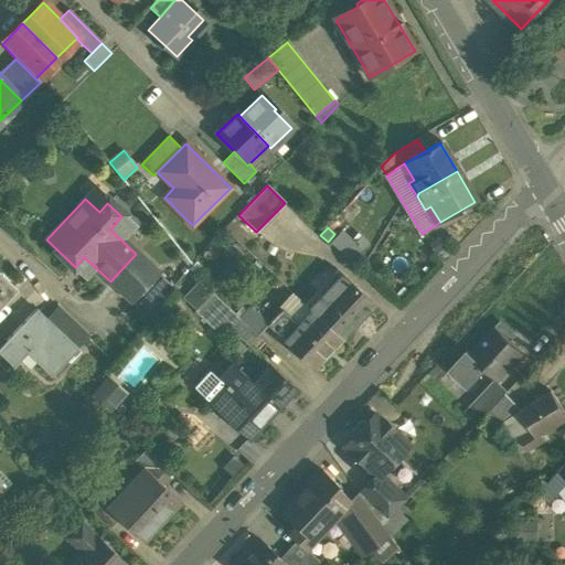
[(157,272),(136,254),(110,281),(131,300),(157,272)]
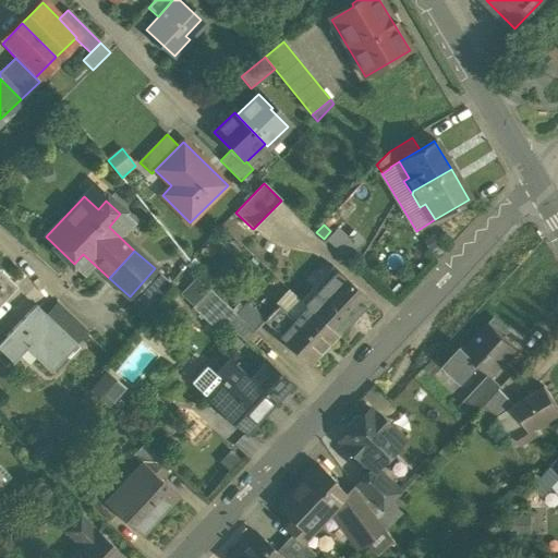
[(370,301),(338,271),(324,287),(319,282),(301,303),(337,336),(370,301)]
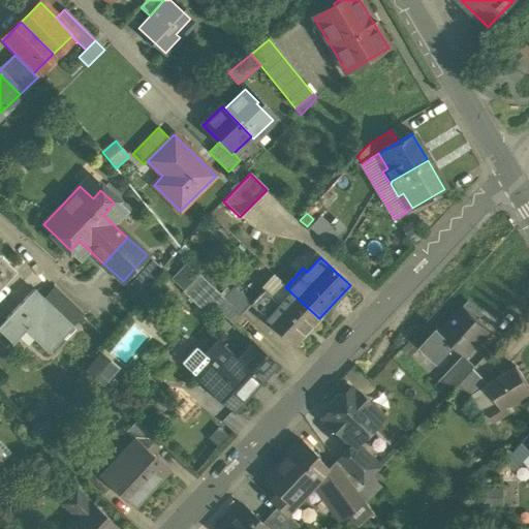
[(0,288),(14,274),(0,259),(0,288)]
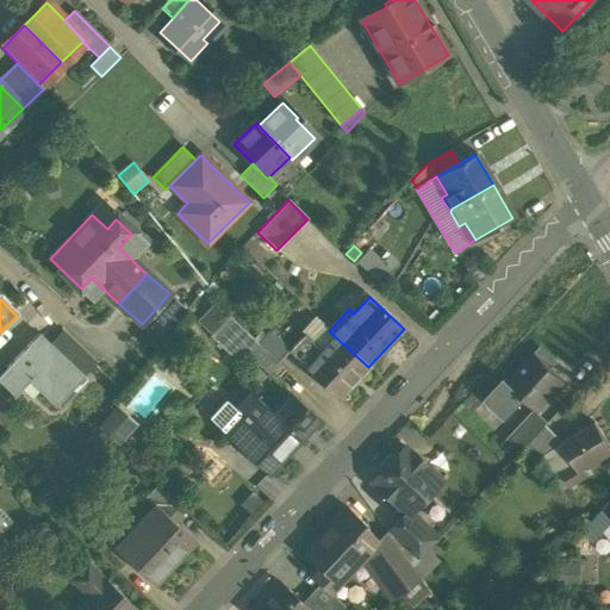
[(368,367),(329,331),(317,319),(288,349),(287,350),(305,367),(304,368),(337,399),(368,367)]
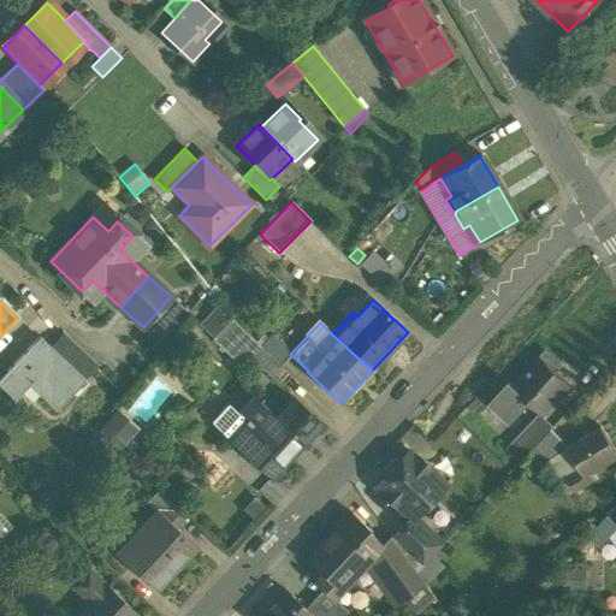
[(291,353),(272,335),(260,347),(279,365),(290,354),(291,353)]
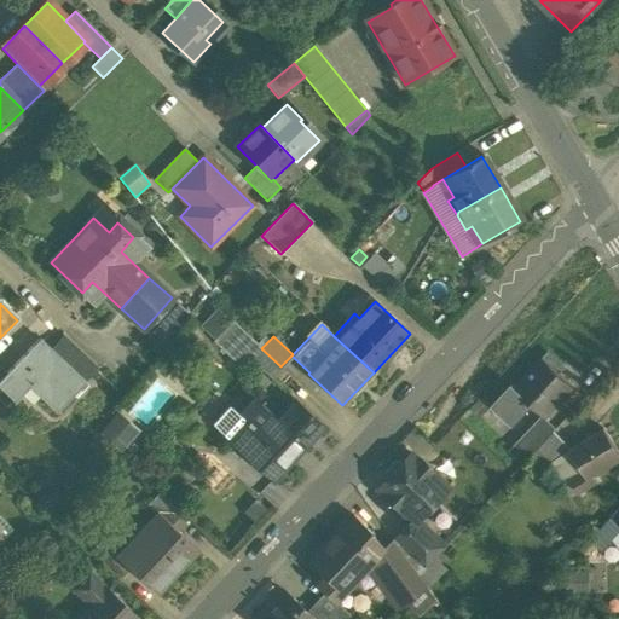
[(261,348),(256,343),(246,356),(270,379),(281,366),(261,348)]
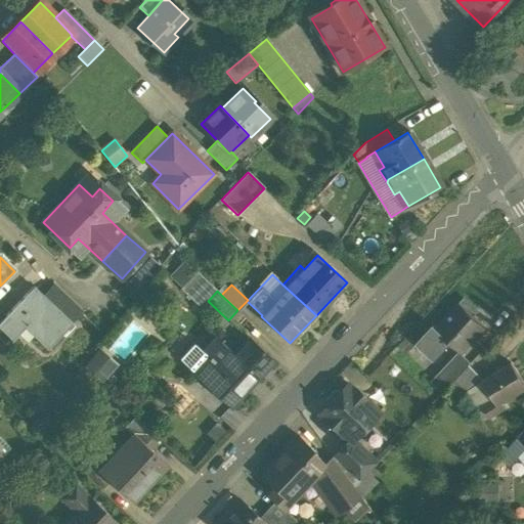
[(5,317),(0,322),(0,329),(12,341),(25,328),(47,349),(72,322),(41,294),(35,302),(27,294),(5,317)]
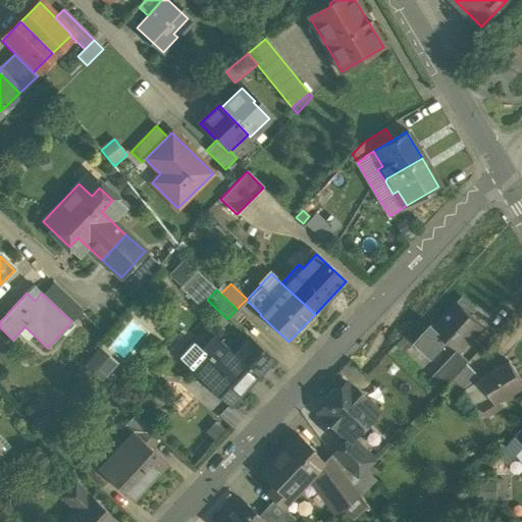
[(430,359),(446,343),(458,353),(481,327),(469,316),(474,311),(461,299),(433,328),(430,325),(413,343),(430,359)]
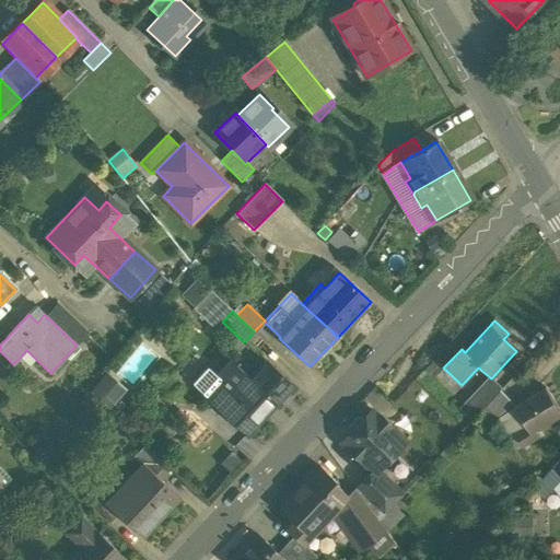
[(291,387),(265,362),(248,378),(230,361),(218,375),(236,393),(263,417),(291,387)]
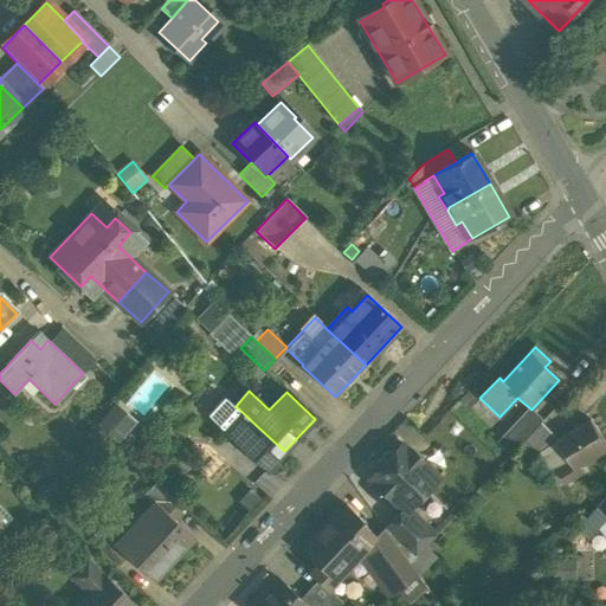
[(256,425),(236,406),(234,407),(224,398),(208,416),(218,425),(217,426),(265,471),(284,451),(256,425)]
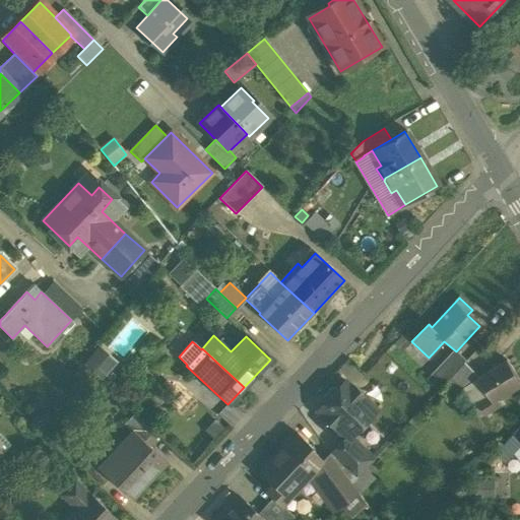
[(83,362),(101,377),(116,362),(99,345),(83,362)]
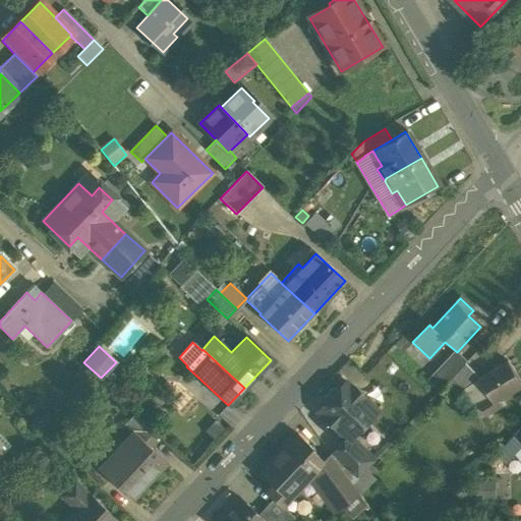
[(454,354),(428,381),(440,391),(449,382),(465,364),(454,354)]
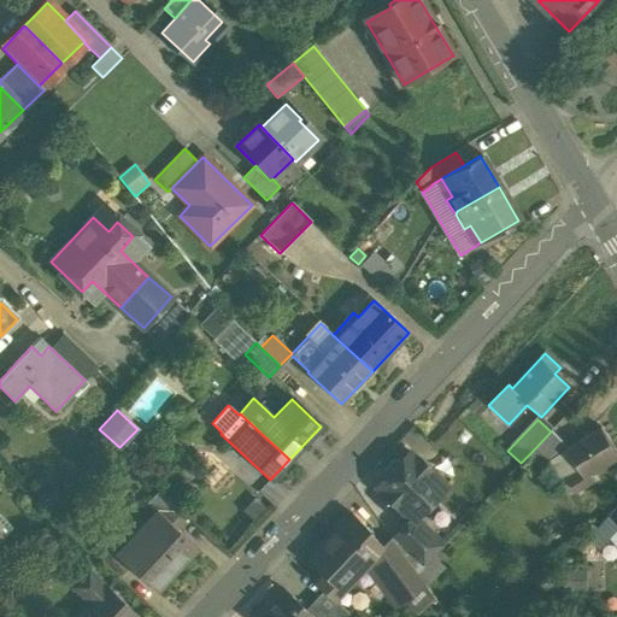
[(616,452),(603,429),(569,450),(551,432),(532,452),(546,466),(559,487),(569,481),(577,494),(597,481),(593,475),(616,459),(616,452)]
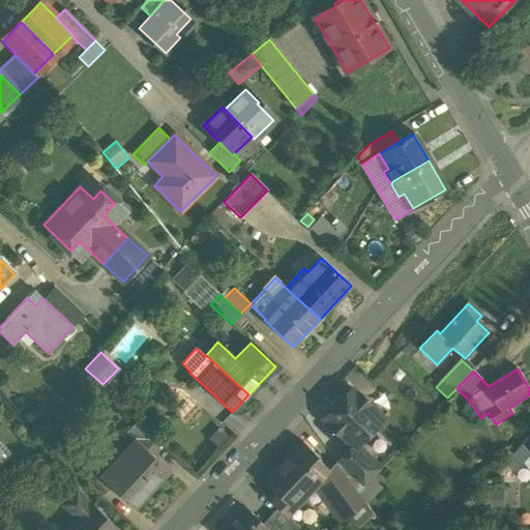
[(352,390),(350,391),(344,396),(342,395),(339,394),(336,395),(334,396),(329,403),(328,406),(329,408),(331,410),(326,415),(325,417),(325,419),(326,421),(327,423),(329,424),(331,425),(333,425),(334,424),(341,430),(340,433),(341,436),(352,446),(353,447),(355,445),(382,417),(354,391),(352,390)]
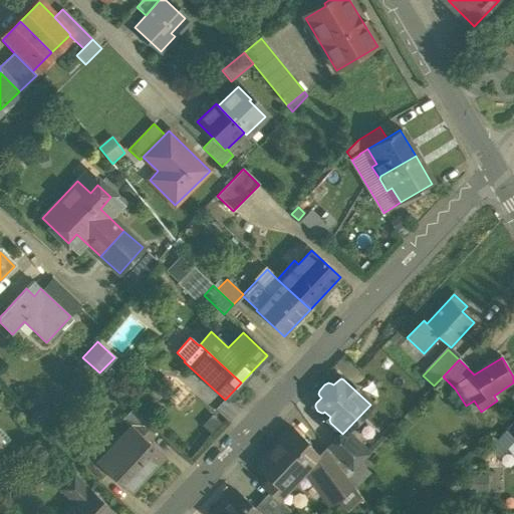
[(151,428),(132,410),(122,420),(134,431),(135,429),(143,437),(151,428)]
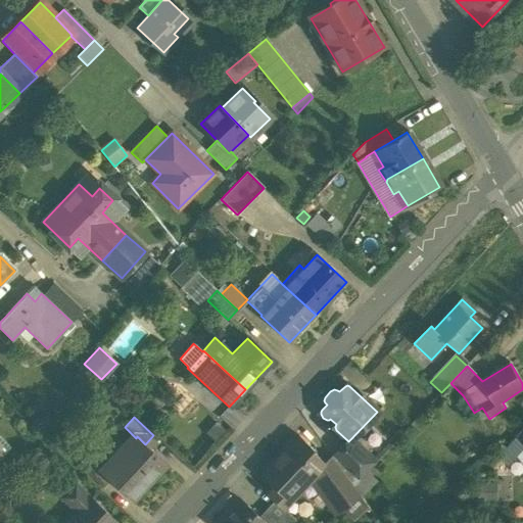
[(103,473),(101,475),(109,482),(133,505),(134,503),(133,502),(167,466),(168,467),(169,466),(145,444),(137,436),(136,438),(103,473)]
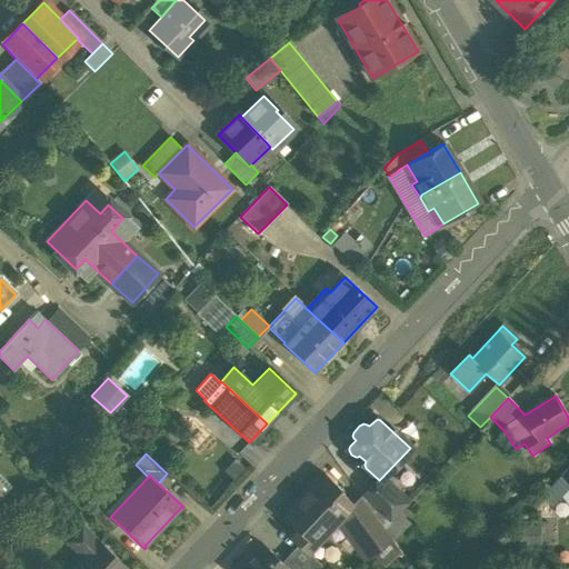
[(339,490),(325,475),(285,516),(298,529),(291,537),(298,543),(306,550),(312,543),(336,519),(347,508),(350,503),(338,491),(339,490)]
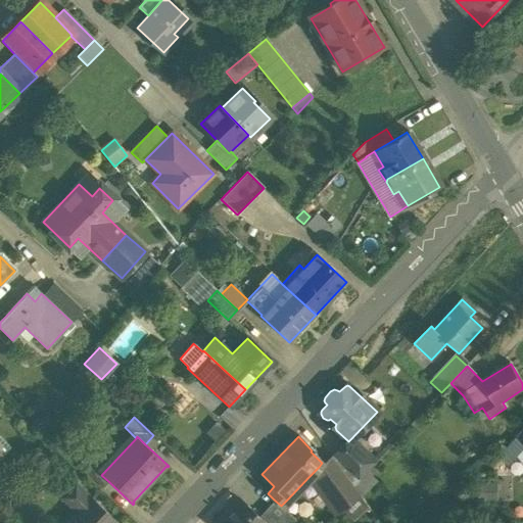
[(376,463),(350,439),(348,441),(347,440),(331,457),(336,464),(353,487),(368,472),(376,463)]
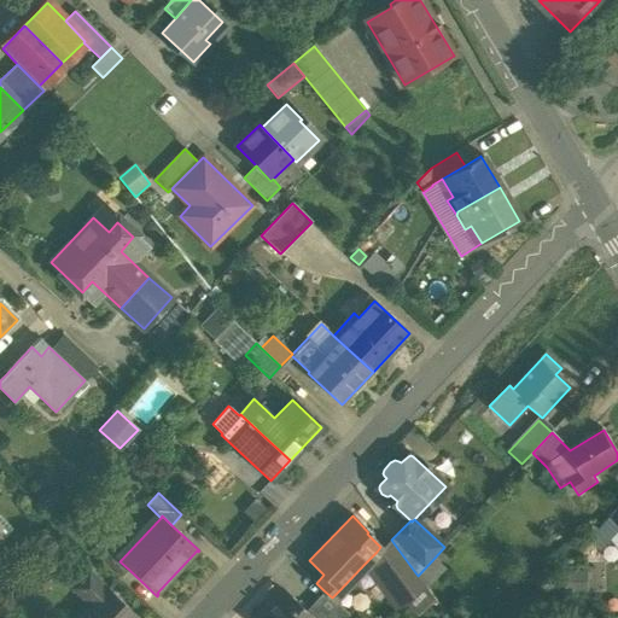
[(617,526),(610,519),(589,541),(601,552),(617,534),(617,526)]
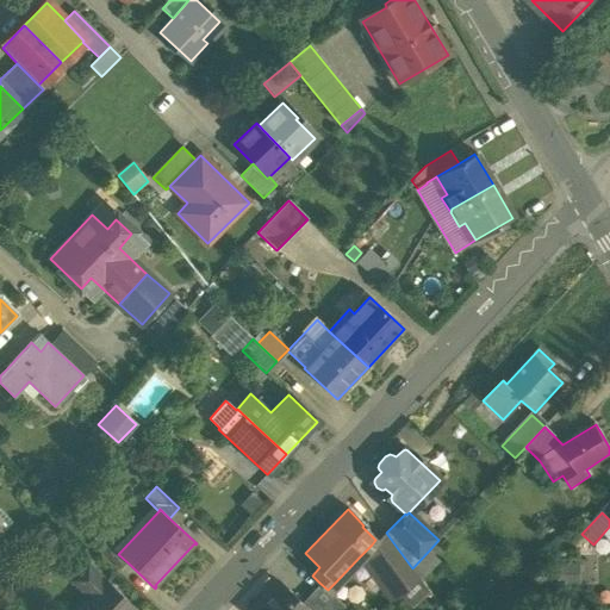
[(120,552),(107,540),(97,552),(118,572),(128,562),(118,554),(120,552)]
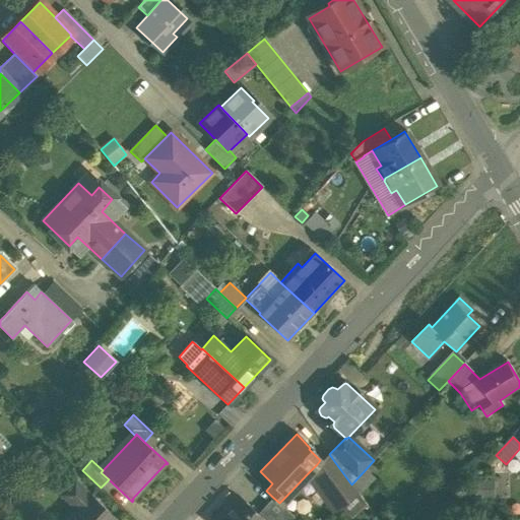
[(351,484),(334,461),(323,470),(337,489),(329,497),(341,508),(358,493),(351,484)]
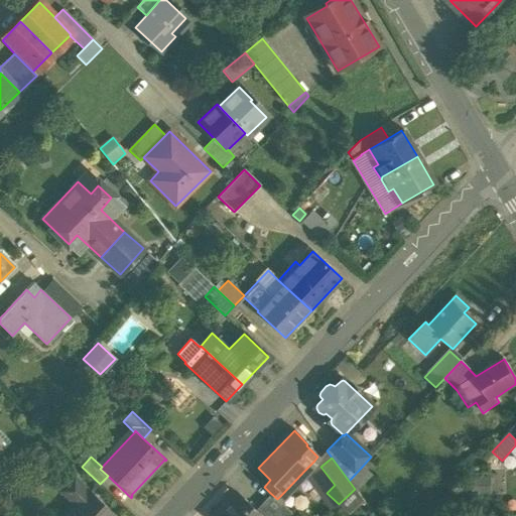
[(320,467),(314,461),(304,471),(327,493),(335,485),(320,467)]
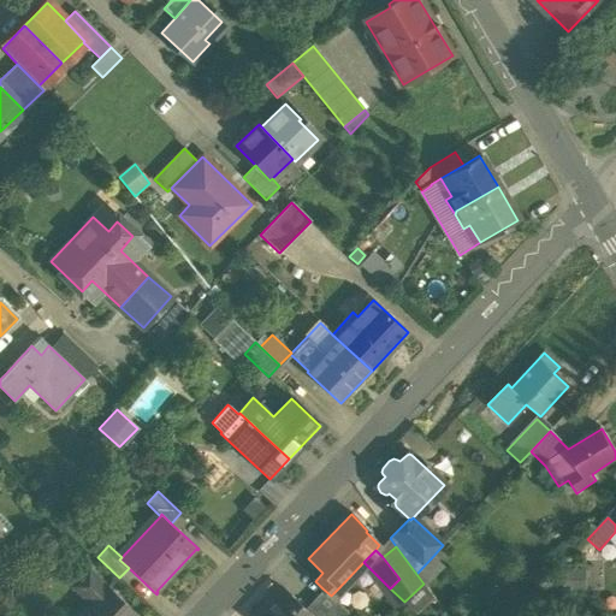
[(433,556),(416,574),(424,584),(426,586),(444,568),(433,556)]
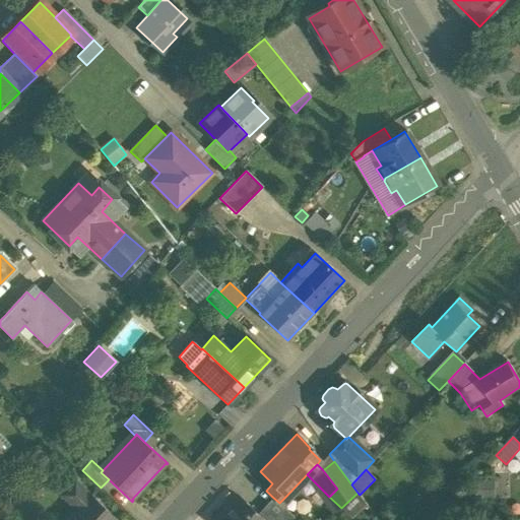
[(62,519),(115,519),(116,519),(87,493),(86,495),(74,483),(62,496),(74,508),(62,519)]
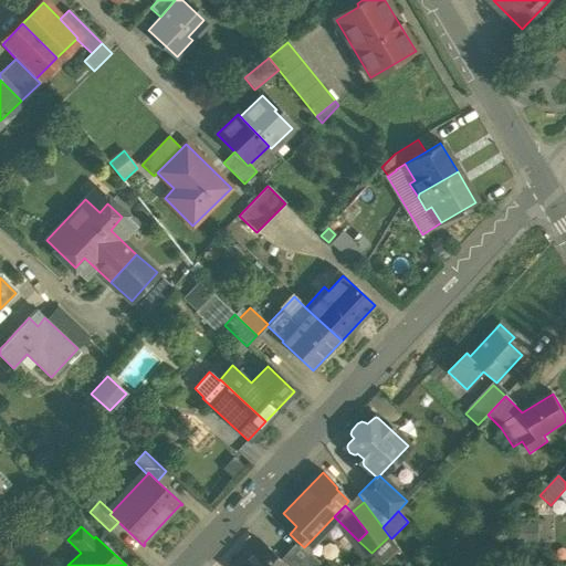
[(304,547),(296,541),(287,551),(304,565),(317,565),(321,564),(304,547)]
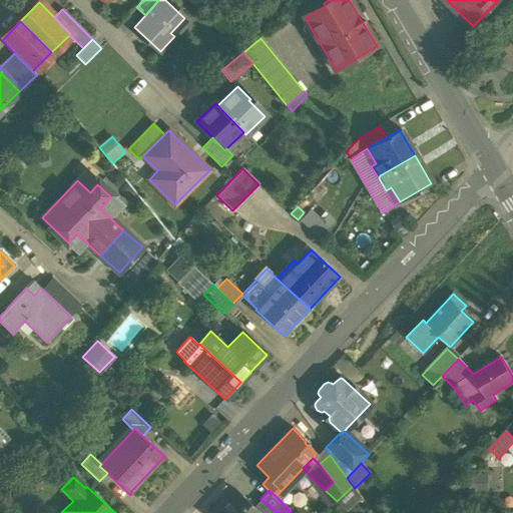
[(259,512),(260,512),(237,491),(223,506),(221,503),(211,512),(259,512)]
